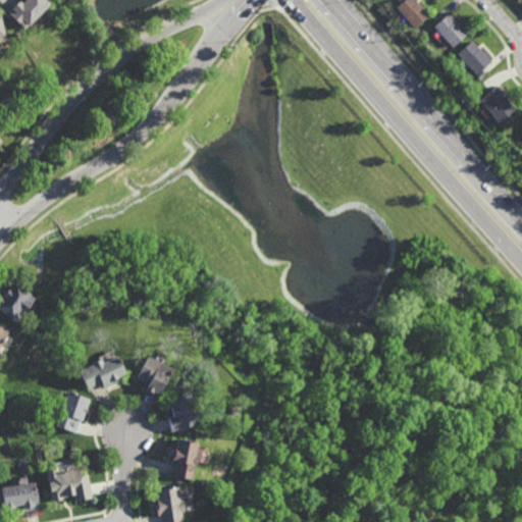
[(46,0),(50,4),(43,10),(41,12),(40,13),(29,25),(28,24),(24,29),(22,27),(4,8),(6,7),(12,0),(19,0),(21,2),(23,0),(46,0)]
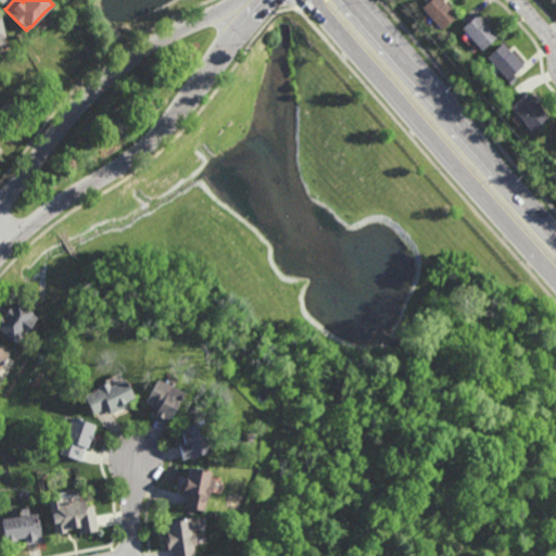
[(442,0),(445,3),(446,3),(458,16),(442,30),(422,9),(431,0),(442,0)]
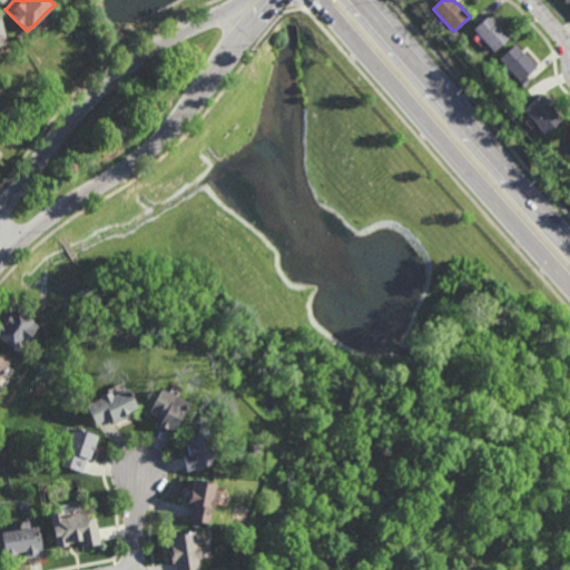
[(499,25),(500,23),(513,38),(495,52),(475,30),(492,16),(499,25)]
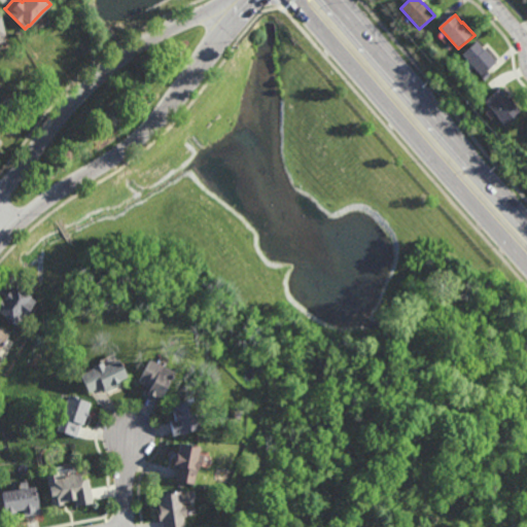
[(486,50),(487,49),(498,63),(482,76),(463,55),(479,42),(486,50)]
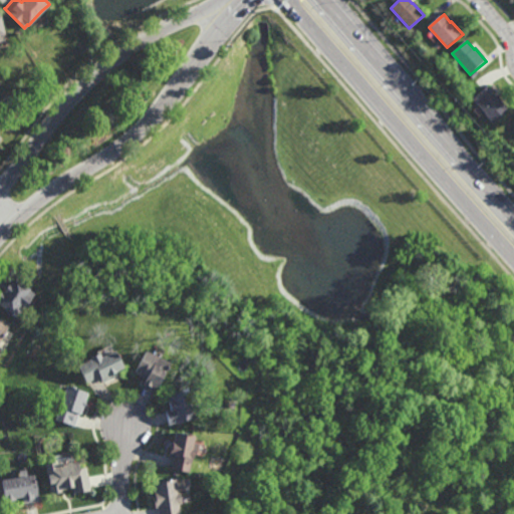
[(474,78),(471,74),(478,69),(481,73),(474,78)]
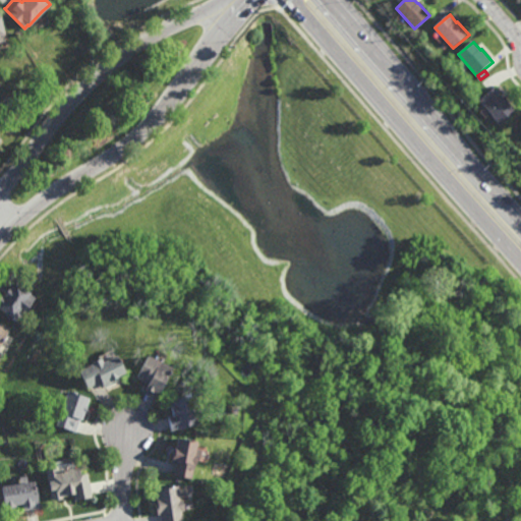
[(502,124),(480,102),(495,89),(516,111),(502,124)]
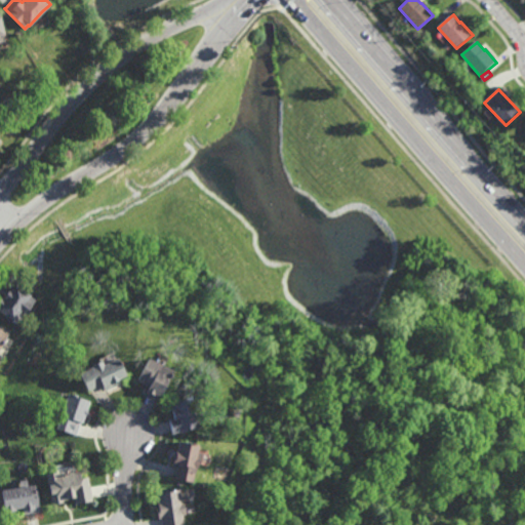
[(28,299),(33,304),(18,324),(0,311),(0,298),(4,293),(5,294),(10,287),(11,288),(16,282),(33,293),(28,299)]
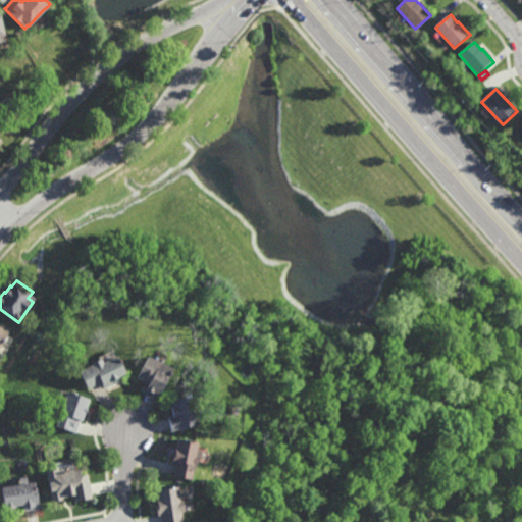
[(0,347),(0,321),(11,327),(0,347)]
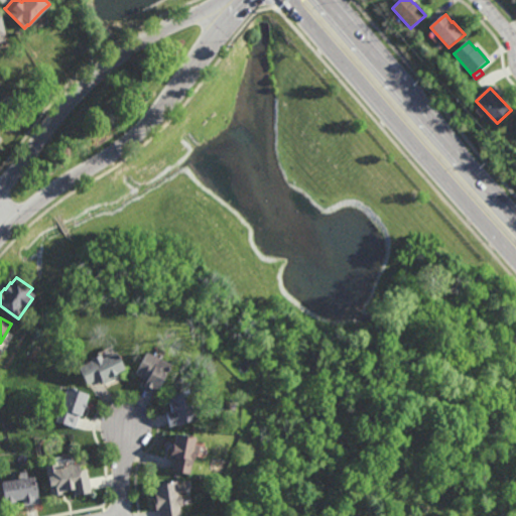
[(126,367),(118,371),(119,375),(105,382),(102,376),(89,383),(80,364),(91,359),(90,357),(101,352),(104,356),(117,349),(126,367)]
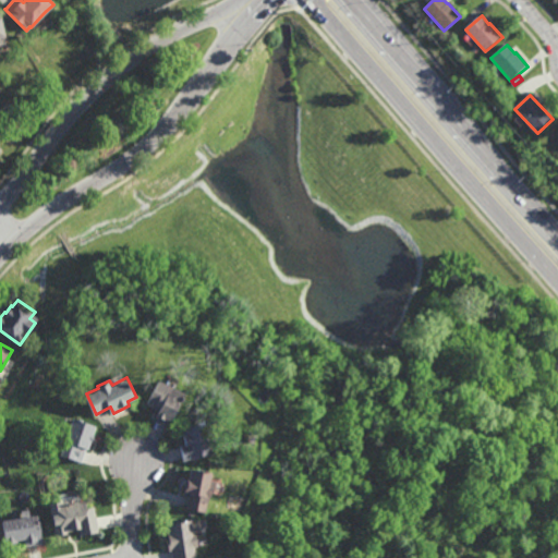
[(170,422),(156,415),(160,405),(158,404),(156,408),(147,403),(160,377),(186,391),(170,422)]
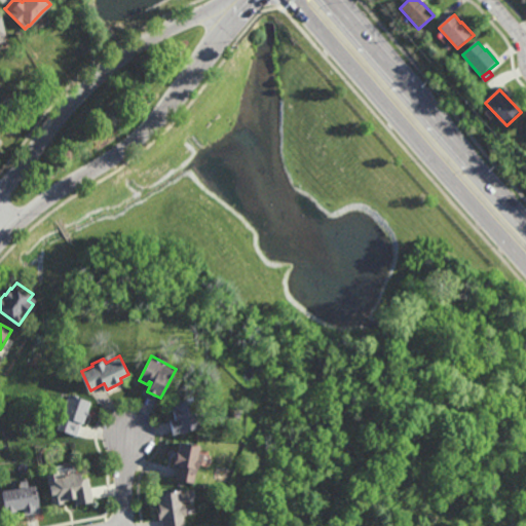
[(86,415),(85,415),(82,422),(81,421),(77,435),(59,427),(62,416),(61,416),(69,392),(90,400),(87,408),(89,408),(86,415)]
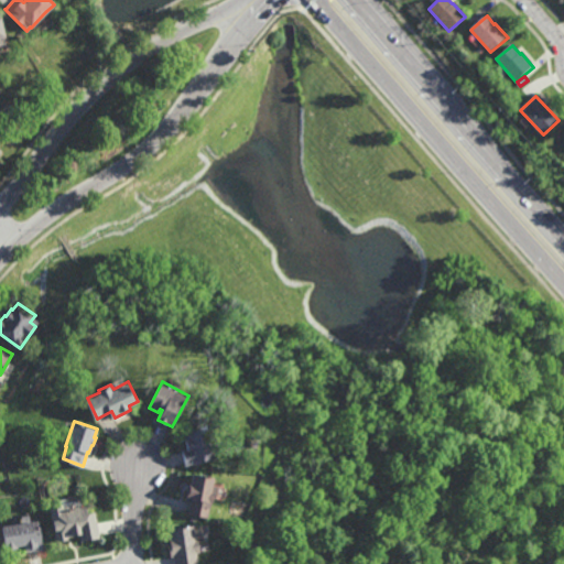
[(186,466),(184,448),(187,448),(184,430),(210,424),(214,443),(216,444),(216,448),(215,451),(217,458),(202,462),(203,463),(186,466)]
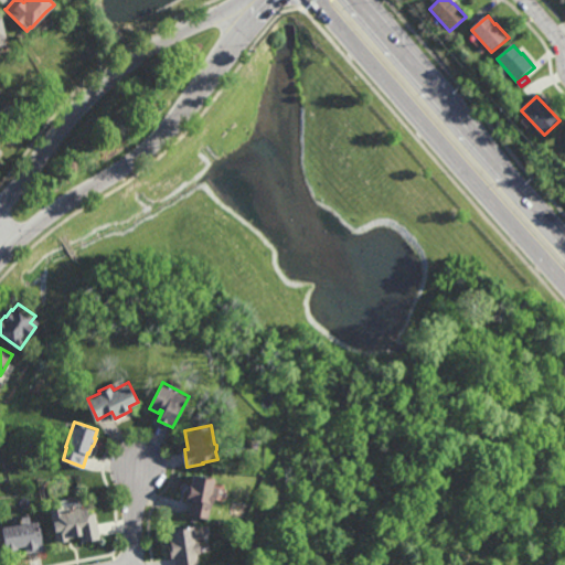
[(215,486),(220,487),(217,500),(215,499),(214,503),(213,503),(210,519),(190,515),(193,499),(189,498),(190,488),(192,488),(192,482),(193,483),(195,473),(217,477),(215,486)]
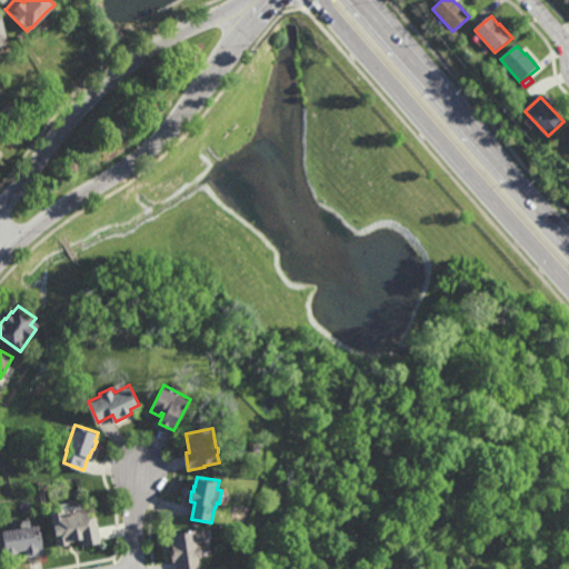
[(89,517),(97,516),(101,542),(82,547),(81,539),(70,541),(71,545),(59,547),(52,512),(66,510),(67,513),(88,510),(89,517)]
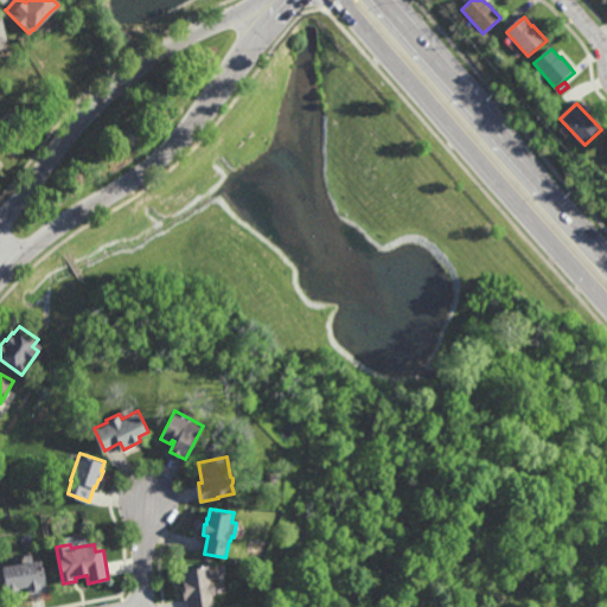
[(30,561),(43,560),(48,590),(29,593),(27,586),(20,587),(20,589),(17,590),(10,592),(10,590),(7,592),(4,566),(18,563),(17,557),(30,555),(30,561)]
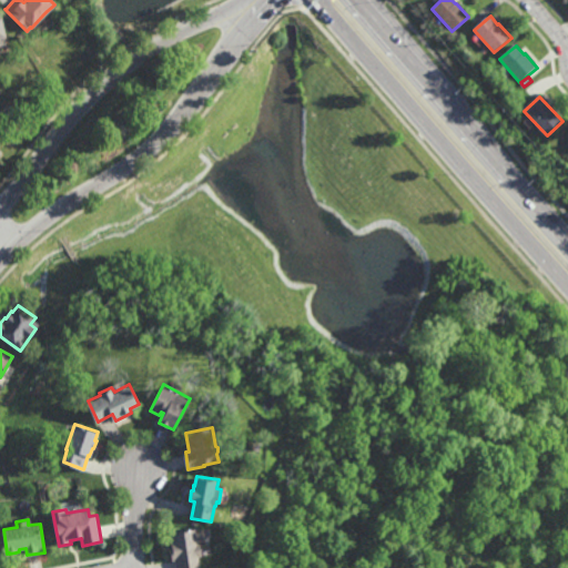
[(199,544),(201,544),(203,556),(201,557),(202,567),(178,567),(176,560),(173,560),(172,548),(174,548),(172,533),(198,529),(199,544)]
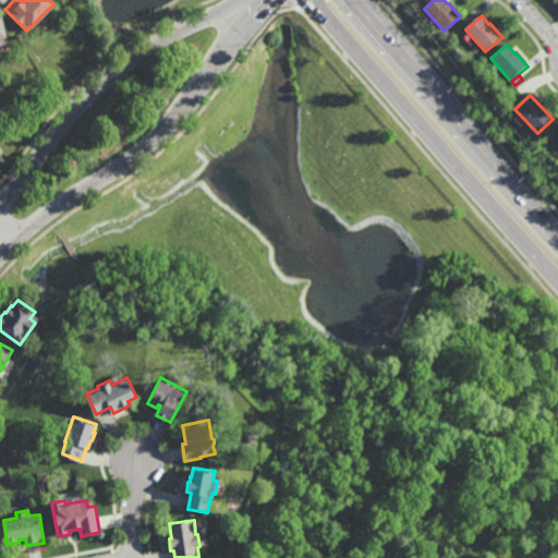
All buildings are outlined.
